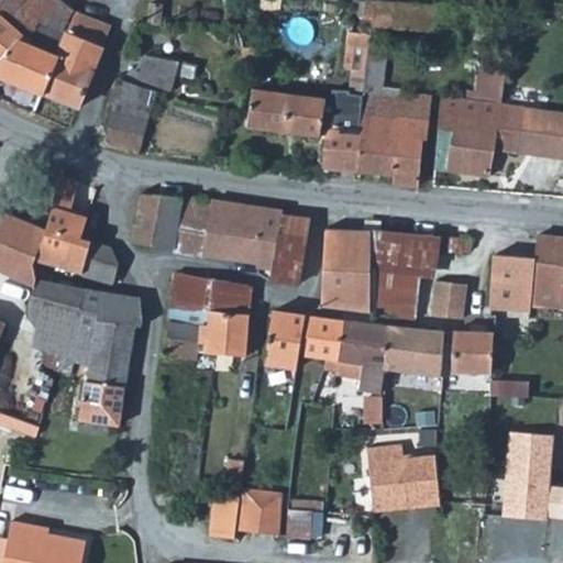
[(0,0),(0,6),(2,9),(10,14),(24,3),(25,0),(0,0)]
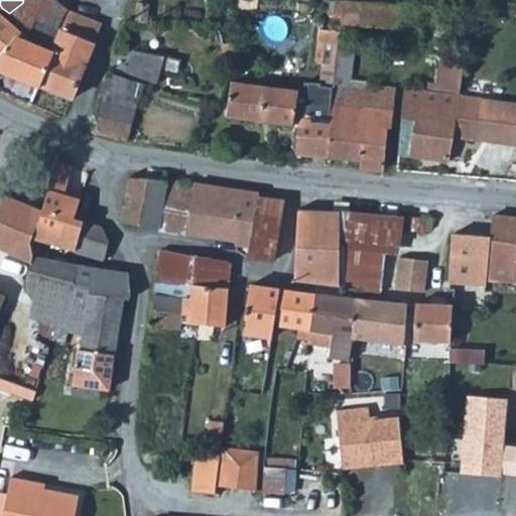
[(23,0),(22,3),(39,17),(61,26),(71,6),(61,0),(23,0)]
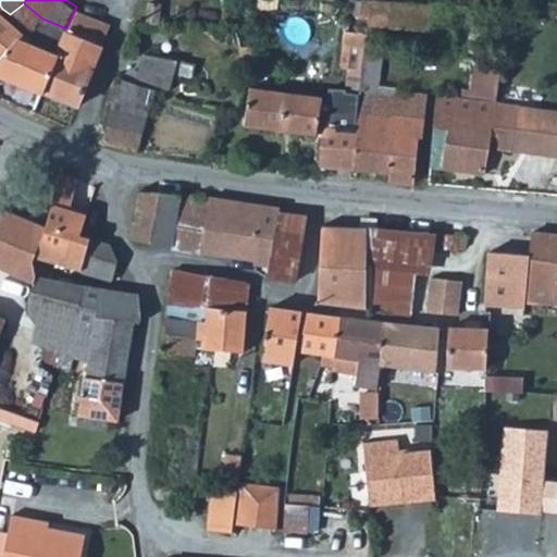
[(392,0),(373,0),(372,24),(411,27),(413,1),(392,0)]
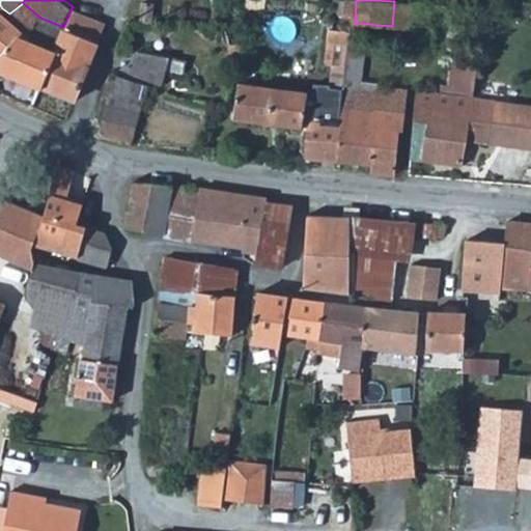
[(394,1),(392,26),(422,28),(425,3),(394,1)]
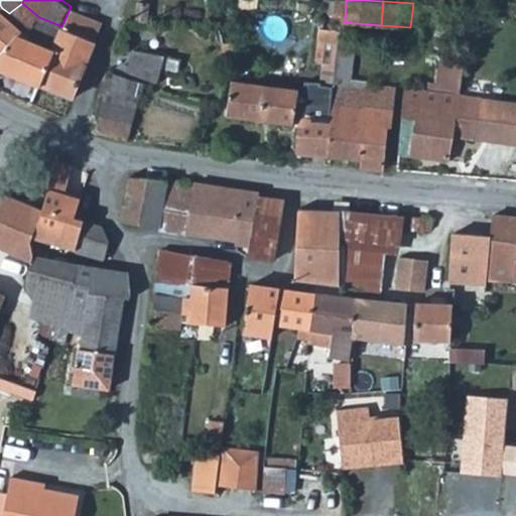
[(23,24),(19,31),(28,35),(39,17),(22,3),(9,13),(23,24)]
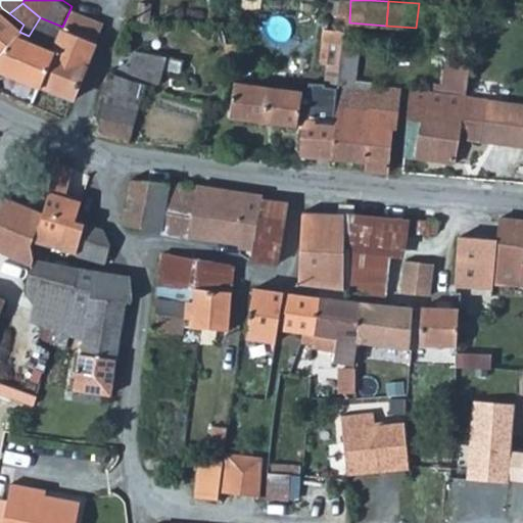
[(153,4),(142,3),(142,22),(152,22),(153,4)]
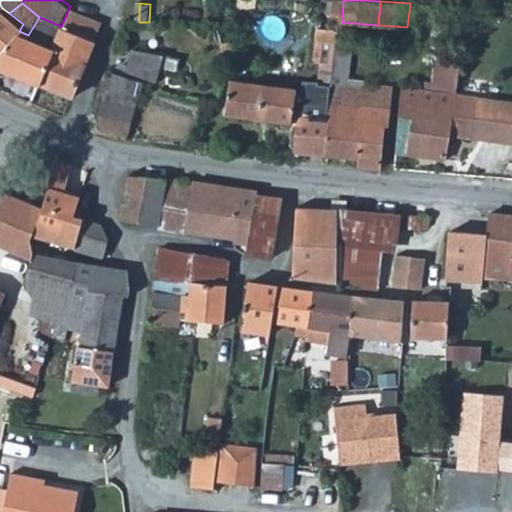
[(39,17),(28,35),(57,48),(87,61),(104,21),(70,6),(61,26),(39,17)]
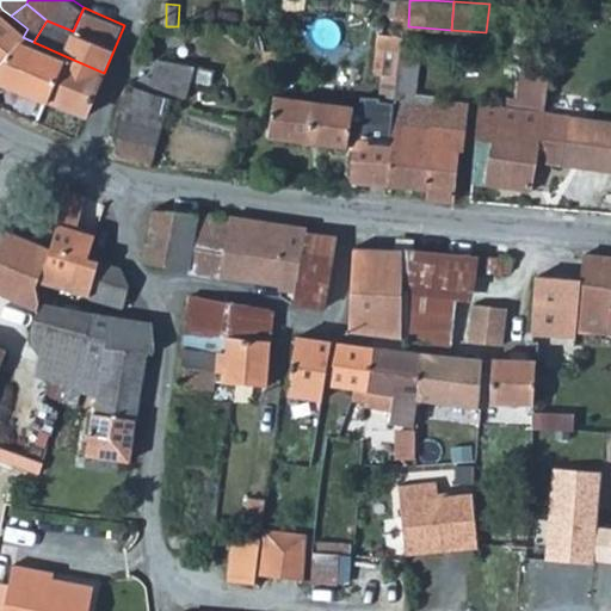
[(2,10),(0,12),(0,67),(23,37),(28,29),(11,16),(2,10)]
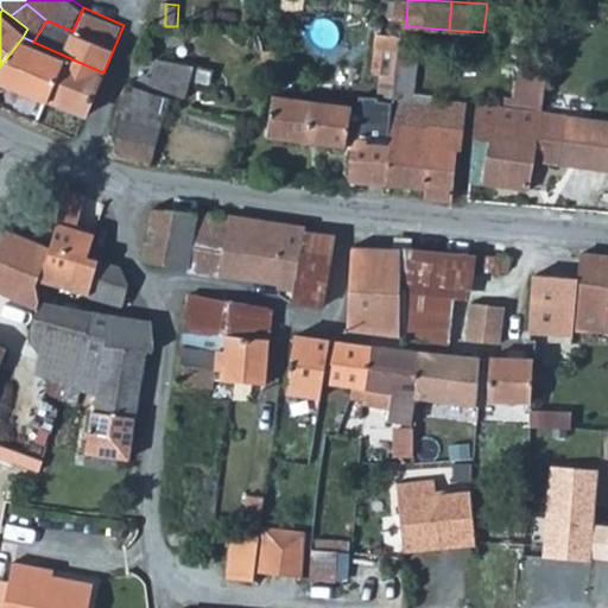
[(23,37),(0,67),(0,80),(1,81),(49,101),(68,57),(33,42),(23,37)]
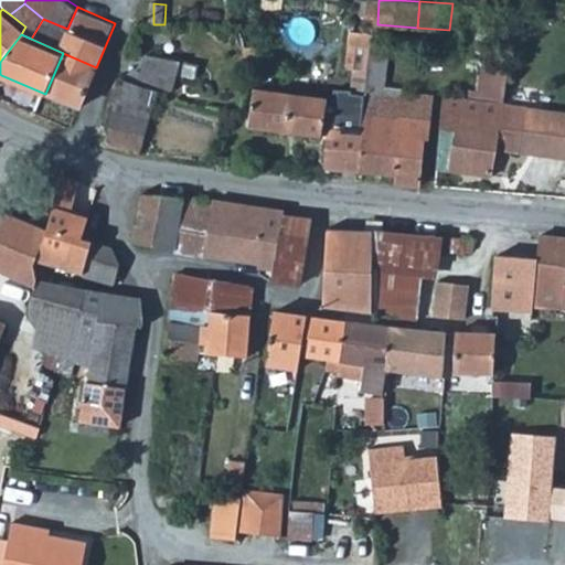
[(365,136),(362,172),(391,174),(397,176),(405,100),(402,100),(384,97),(391,52),(374,50),(372,70),(366,113),(385,115),(383,137),(365,136)]
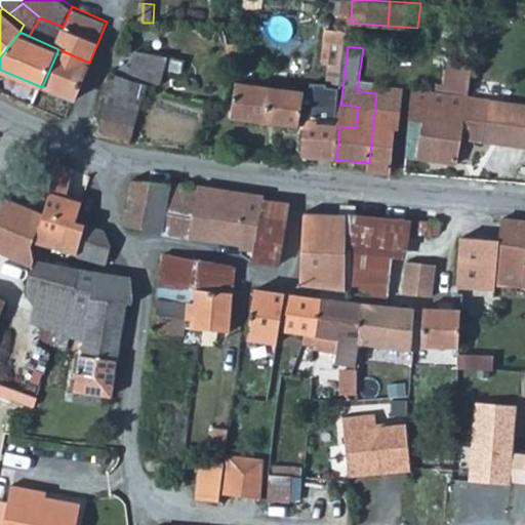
[(42,87),(74,101),(89,63),(58,49),(42,87)]
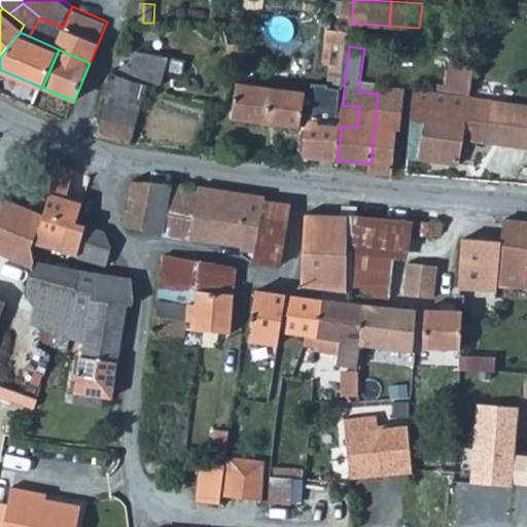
[(187,59),(160,54),(139,49),(133,73),(164,83),(169,66),(185,68),(187,59)]
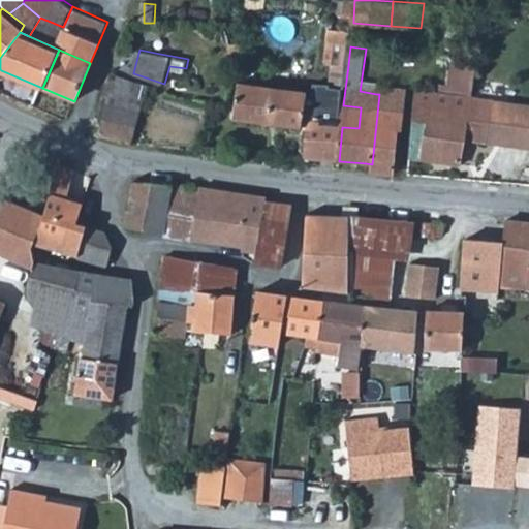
[(448,90),(472,93),(476,65),(452,63),(448,90)]
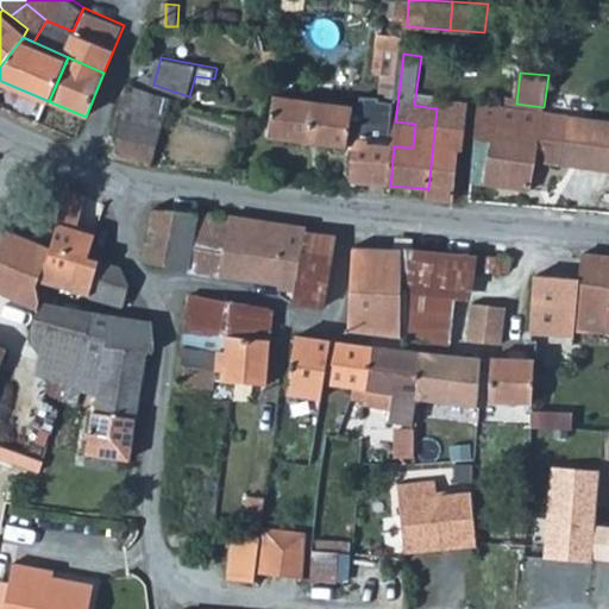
[(352,181),(390,186),(394,146),(395,121),(401,75),(384,74),(382,94),(358,92),(356,108),(275,99),(271,135),(350,146),(351,140),(358,140),(352,181)]
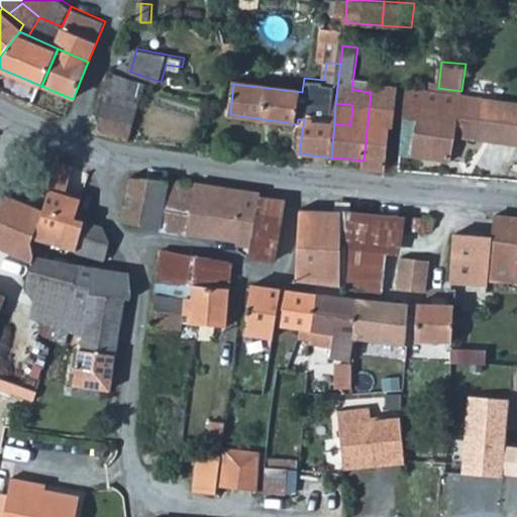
[(145,83),(112,73),(97,130),(131,138),(145,83)]
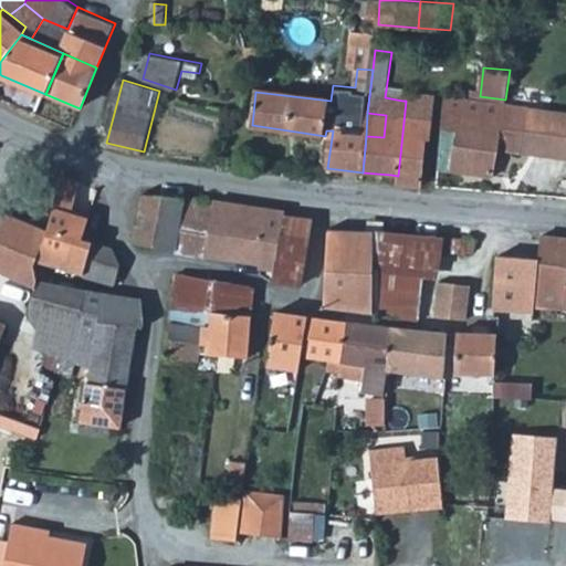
[(391,182),(423,187),(429,139),(432,139),(438,96),(404,92),(402,101),(406,101),(398,176),(391,175),(391,182)]
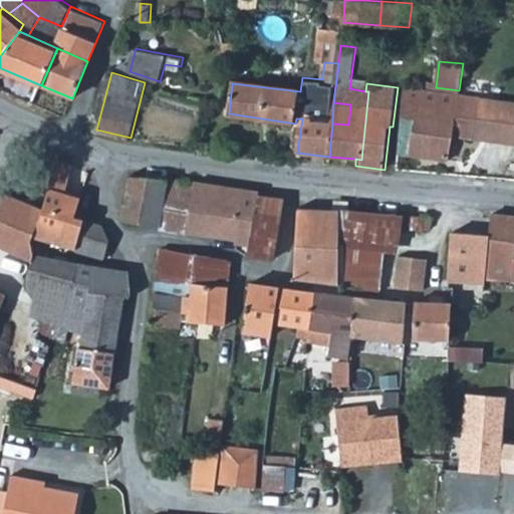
[(459,93),(407,87),(399,152),(449,160),(453,136),(475,138),(479,96),(459,93)]
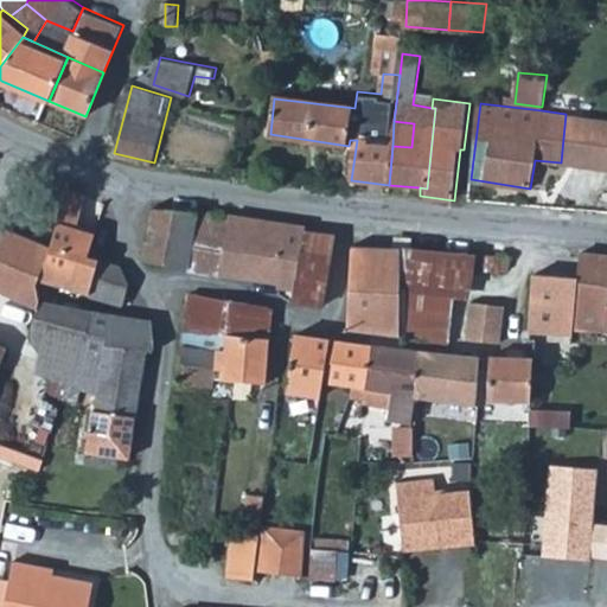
[(589,117),(566,114),(561,163),(606,167),(606,128),(588,126),(589,117)]
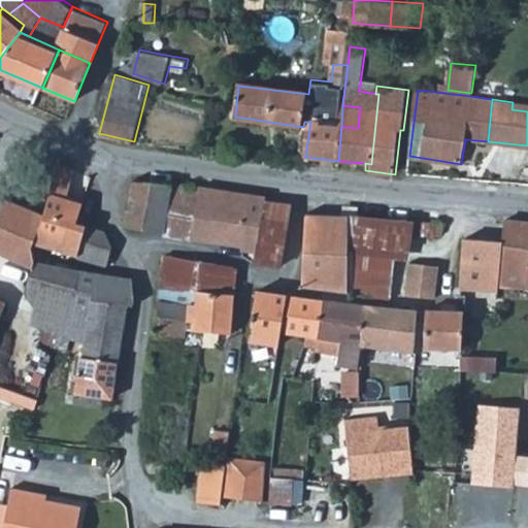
[(527,104),(513,102),(512,109),(527,111),(527,104)]
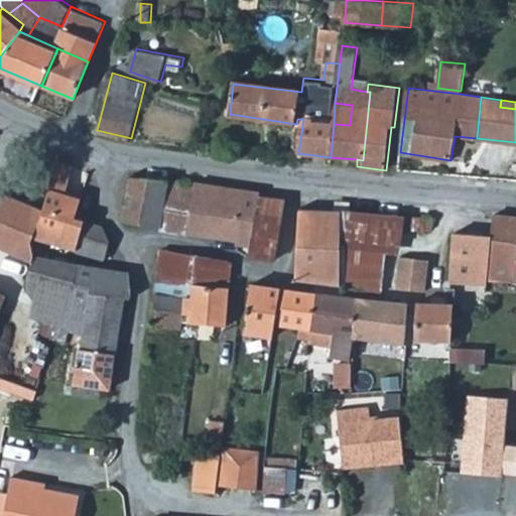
[(335,103),(334,124),(350,125),(352,105),(335,103)]
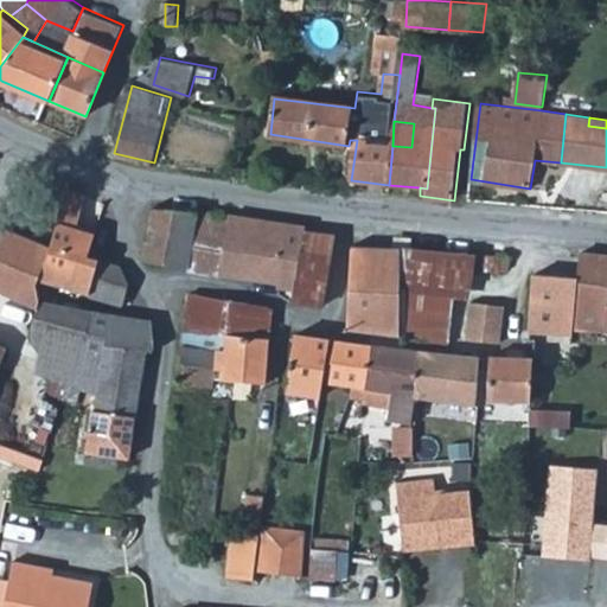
[(50,241),(46,246),(37,278),(38,280),(88,296),(98,260),(91,257),(103,205),(64,186),(57,208),(50,241)]
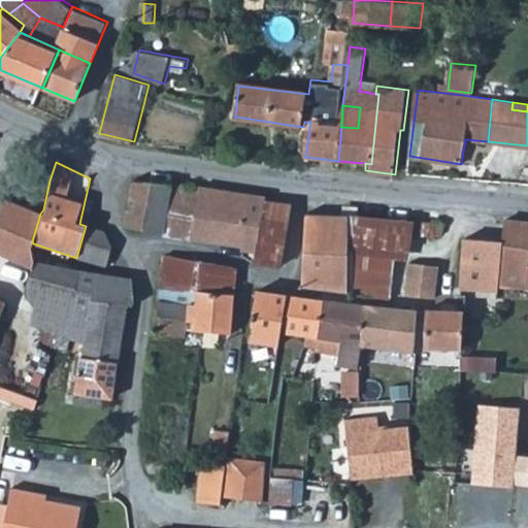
[(124,224),(164,233),(171,186),(130,182),(124,224)]
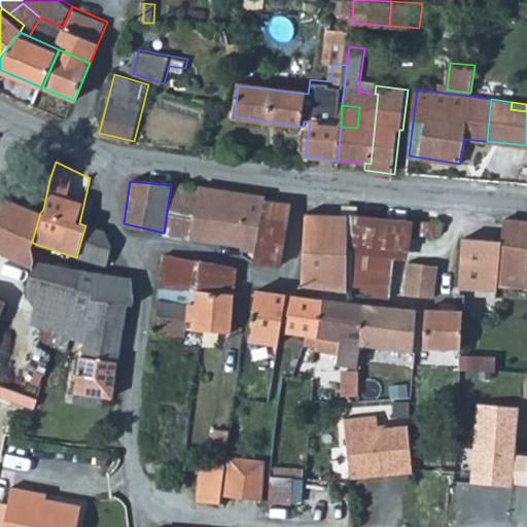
[(171,185),(164,233),(191,239),(197,189),(171,185)]
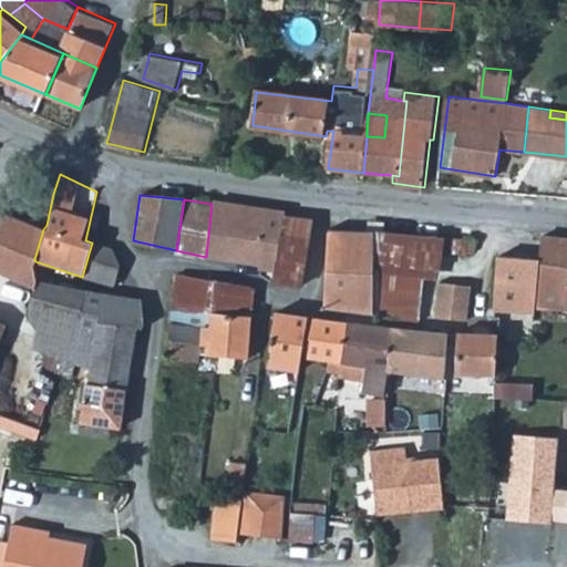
[(212,204),(206,257),(241,264),(244,261),(263,265),(259,275),(270,284),(279,235),(309,239),(312,220),(284,217),(284,212),(240,206),(212,204)]
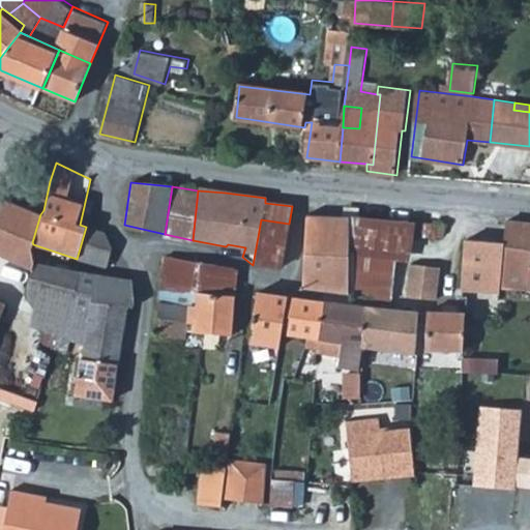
[(0,211),(0,254),(5,256),(8,249),(29,257),(33,244),(32,242),(40,214),(5,201),(0,212),(0,211)]
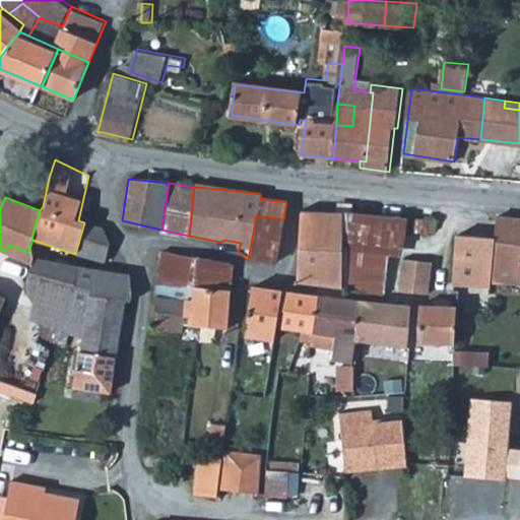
[(308,210),(304,237),(344,239),(344,212),(308,210)]
